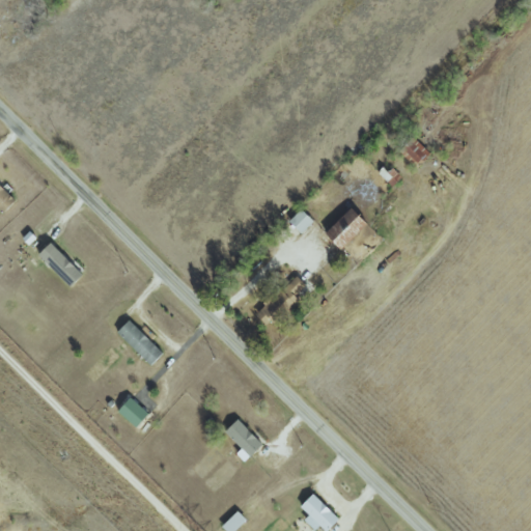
[(375,172),(390,187),(398,178),(384,164),(375,172)]
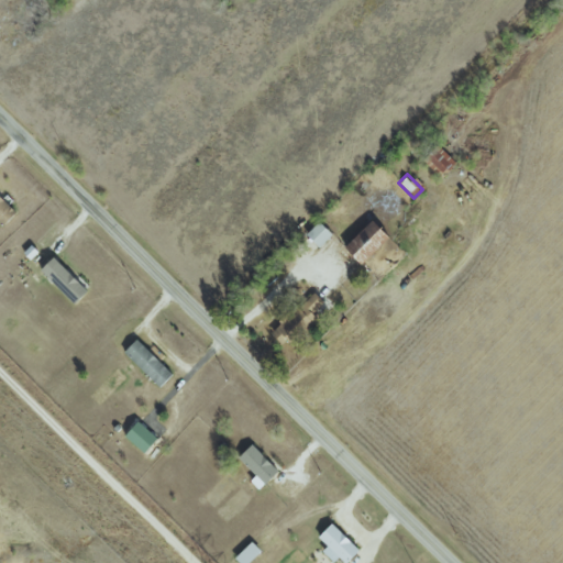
[(0,224),(0,225),(14,211),(0,197),(0,224)]
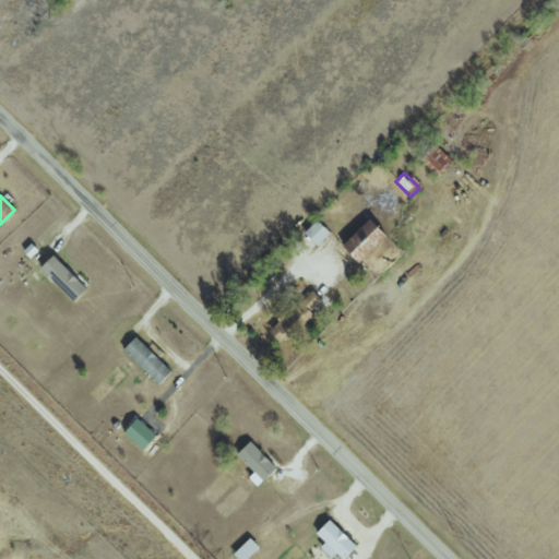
[(384,236),(367,217),(339,245),(355,262),(384,236)]
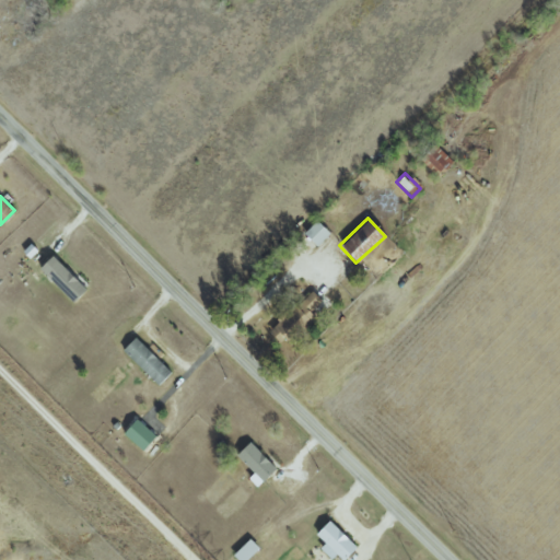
[(328,233),(316,220),(302,232),(315,245),(328,233)]
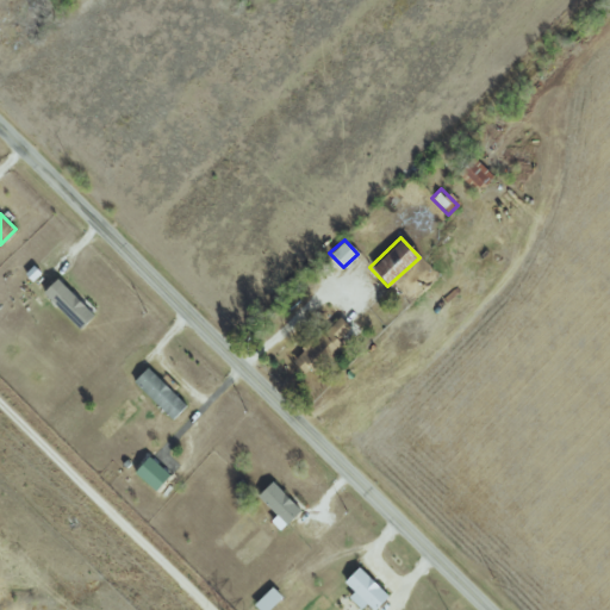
[(41,292),(79,329),(93,315),(55,278),(41,292)]
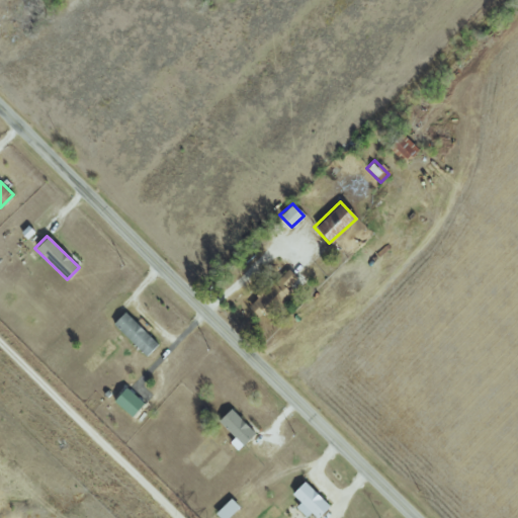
[(112,324),(146,356),(157,343),(124,312),(112,324)]
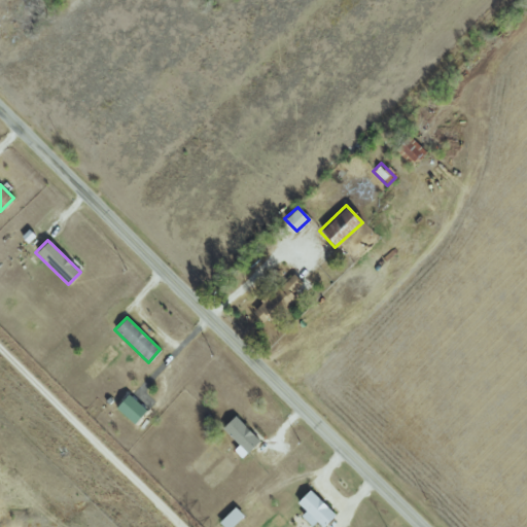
[(145,408),(124,394),(114,410),(135,423),(145,408)]
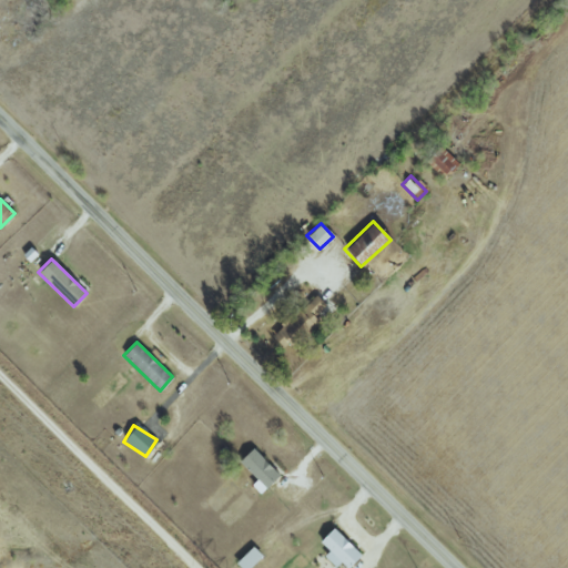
[(255,479),(251,485),(259,494),(279,475),(252,447),(237,460),(255,479)]
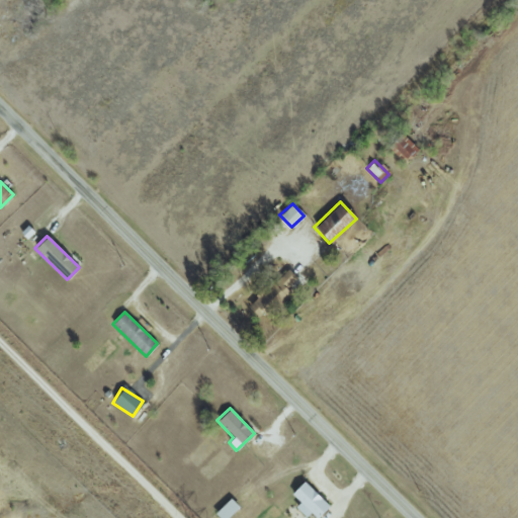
[(306,517),(310,512),(316,517),(329,506),(303,481),(290,494),(299,502),(294,507),(306,517)]
